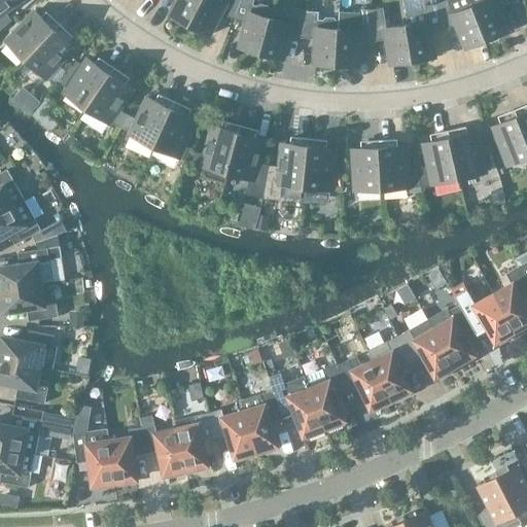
[(0,0),(0,30),(11,21),(5,12),(21,0),(0,0)]
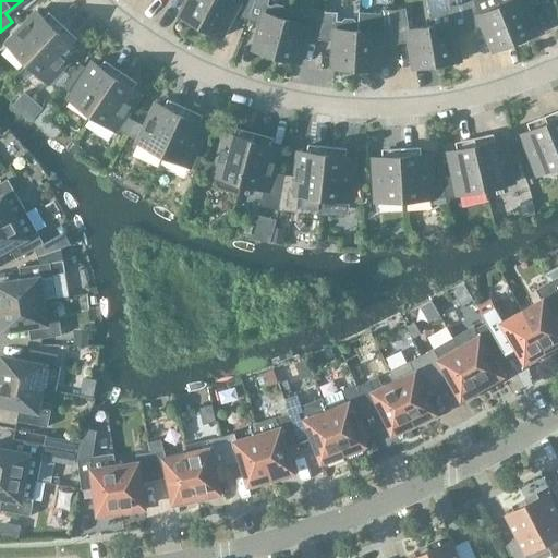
[(197,25),(199,27),(214,0),(187,0),(180,15),(197,25)]
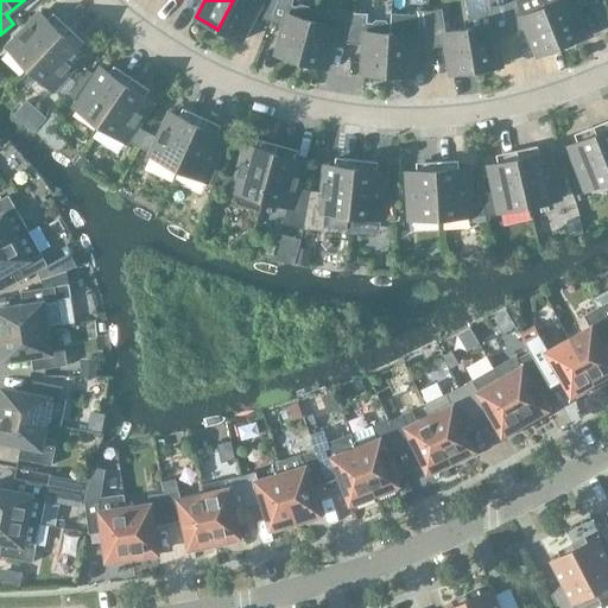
[(255,14),(268,21),(277,0),(260,0),(259,4),(253,0),(233,0),(217,30),(221,31),(241,40),(255,14)]
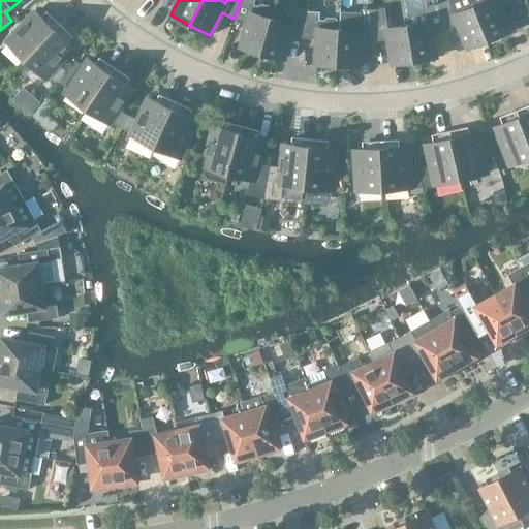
[(261,54),(271,19),(273,10),(271,9),(269,6),(261,4),(257,6),(253,5),(253,0),(241,0),(234,19),(247,23),(240,48),(258,53),(261,54)]
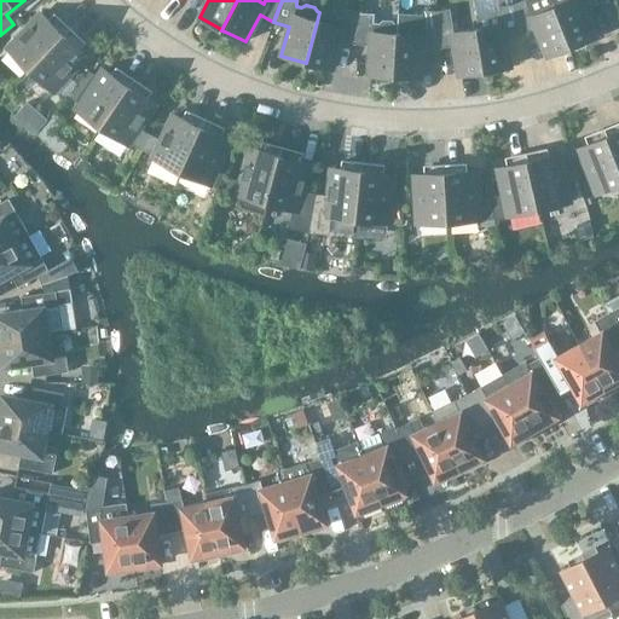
[(568,50),(572,47),(555,7),(532,17),(525,0),(524,0),(513,5),(521,35),(536,29),(547,57),(568,48),(568,50)]
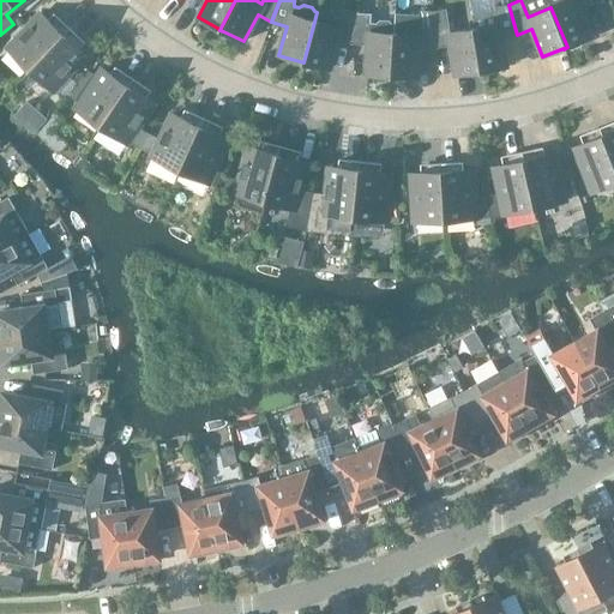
[(570,46),(590,37),(579,10),(593,4),(590,0),(547,0),(551,7),(567,47),(570,46)]
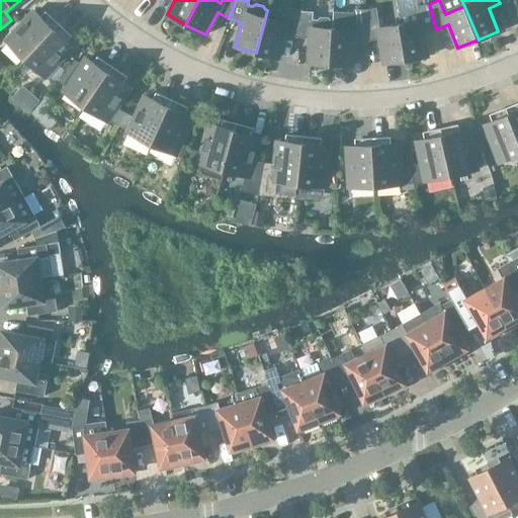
[(429,4),(417,6),(418,9),(398,12),(400,24),(406,61),(409,60),(427,57),(423,31),(436,29),(429,4)]
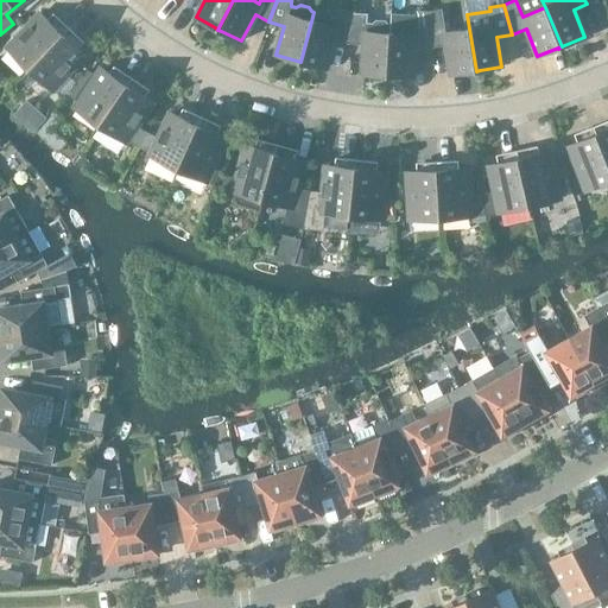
[(348,44),(353,13),(340,10),(337,18),(333,17),(330,12),(321,10),(317,12),(314,12),(311,21),(301,62),(304,63),(304,62),(325,68),(333,39),(348,44)]
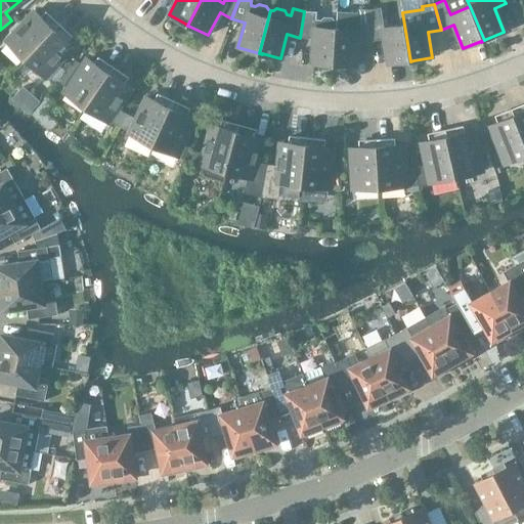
[(407,61),(410,61),(404,25),(384,29),(380,8),(369,10),(370,41),(384,39),(388,64),(407,61)]
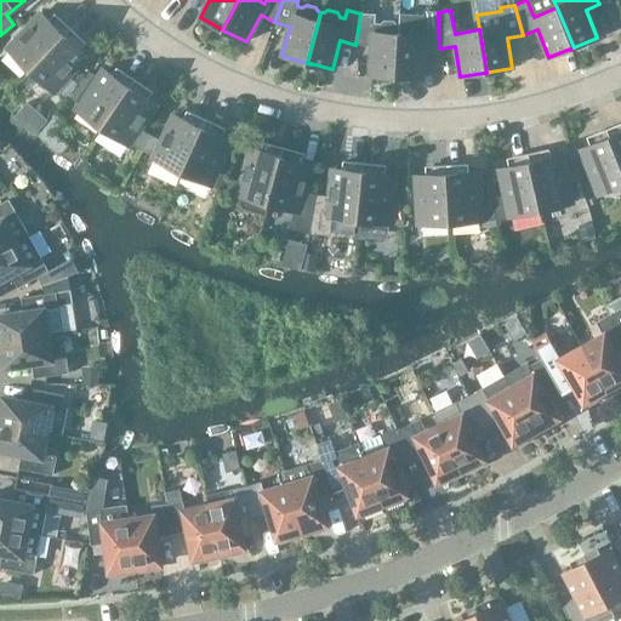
[(422,36),(398,34),(396,78),(399,78),(422,78),(423,47),(439,49),(438,12),(423,11),(422,36)]
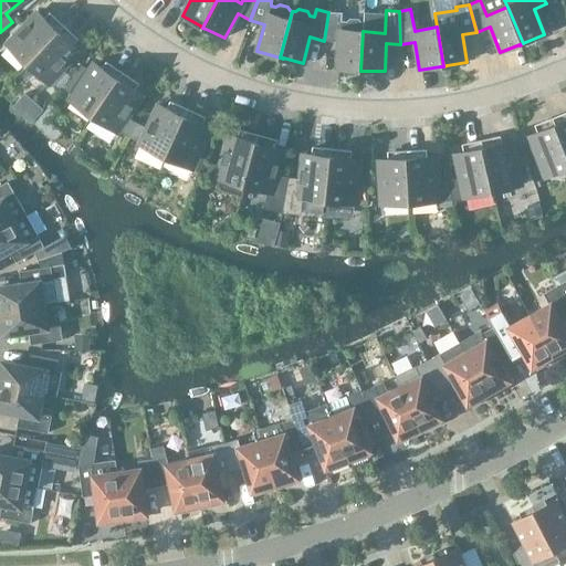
[(6,44),(28,64),(63,27),(53,17),(48,22),(37,12),(6,44)]
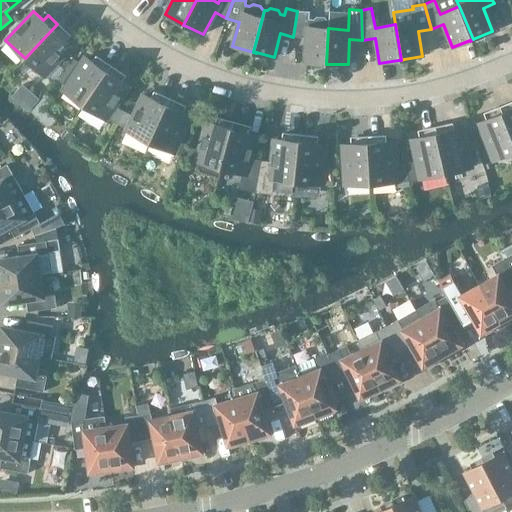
[(309,12),(297,11),(293,37),(306,37),(305,62),(323,63),(323,64),(326,64),(328,28),(328,20),(327,20),(324,18),(316,17),(313,20),(308,20),(309,12)]
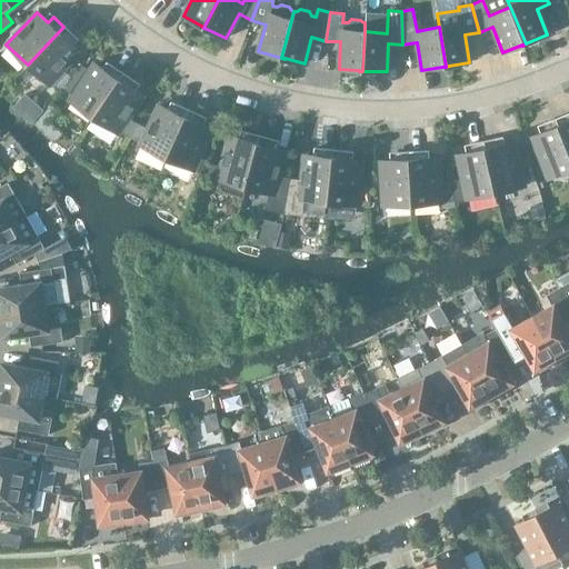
[(73,36),(63,27),(28,65),(49,85),(80,52),(68,41),(73,36)]
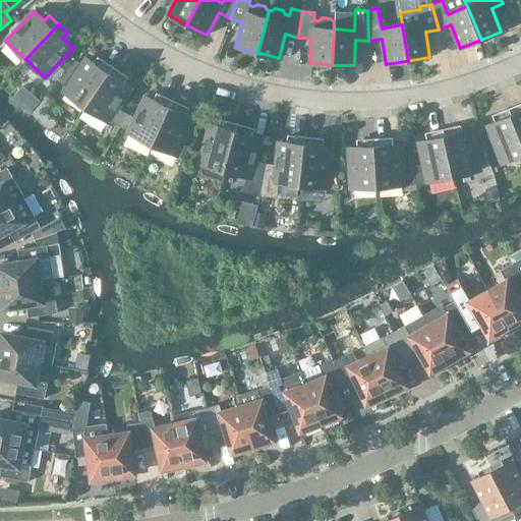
[(63,92),(85,107),(112,67),(102,60),(98,66),(85,58),(63,92)]
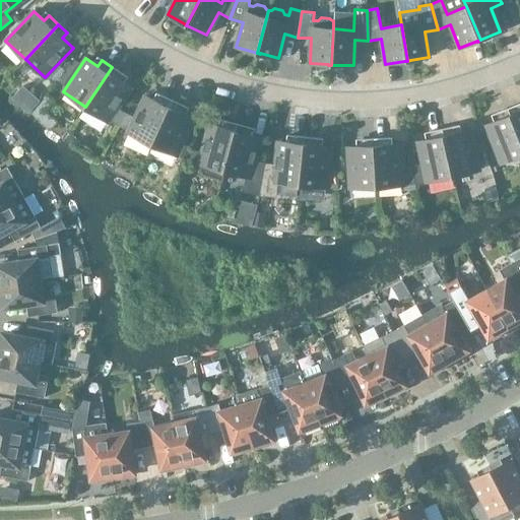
[(118,127),(125,114),(117,109),(130,88),(119,80),(123,74),(112,67),(85,107),(108,122),(109,120),(118,127)]
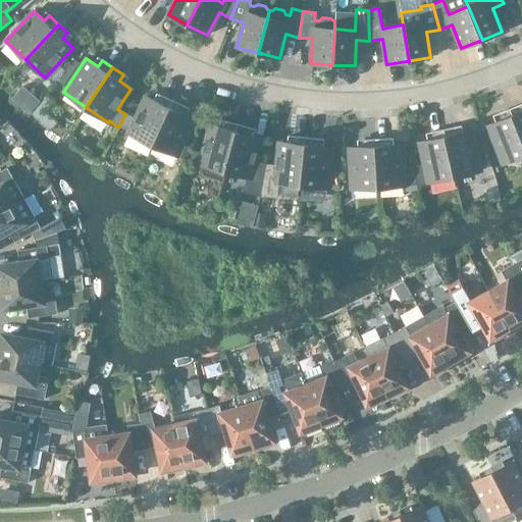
[(158,103),(145,97),(128,134),(153,145),(173,101),(161,96),(158,103)]
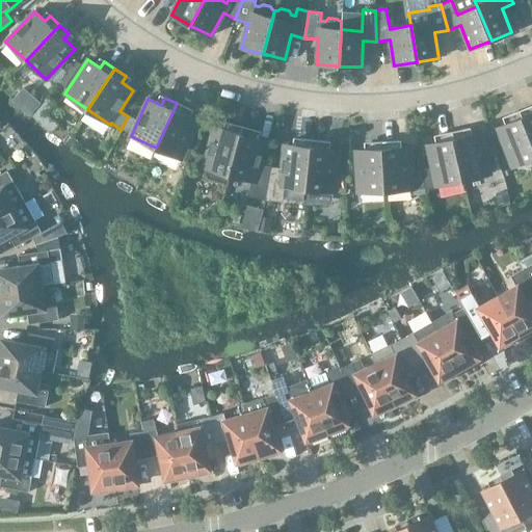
[(188,108),(177,103),(156,148),(181,159),(198,122),(185,115),(188,108)]
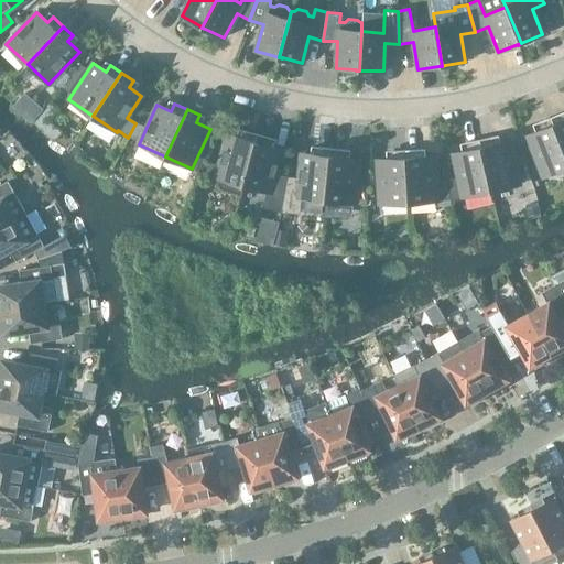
[(563,115),(563,114),(551,118),(563,151),(563,115)]
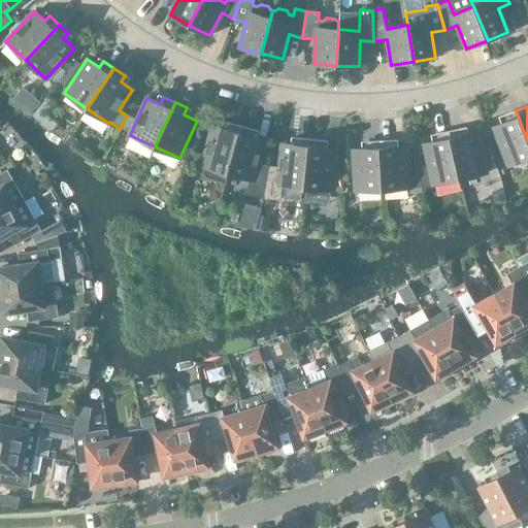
[(506,122),(493,128),(508,166),(527,158),(527,141),(516,110),(503,116),(506,122)]
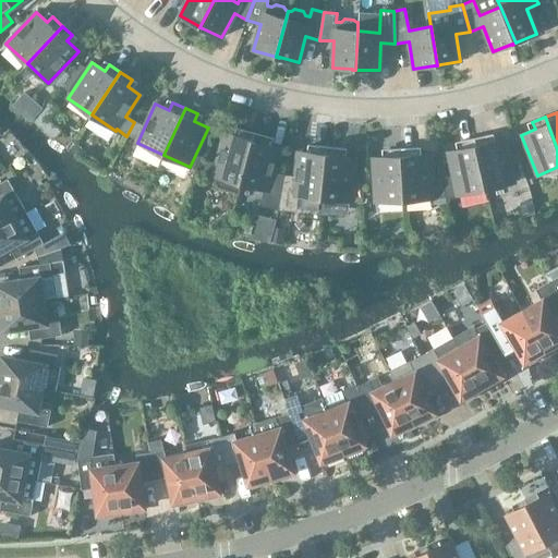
[(217,177),(215,184),(217,189),(238,195),(241,183),(254,133),(241,130),(239,137),(225,133),(213,176),(217,177)]
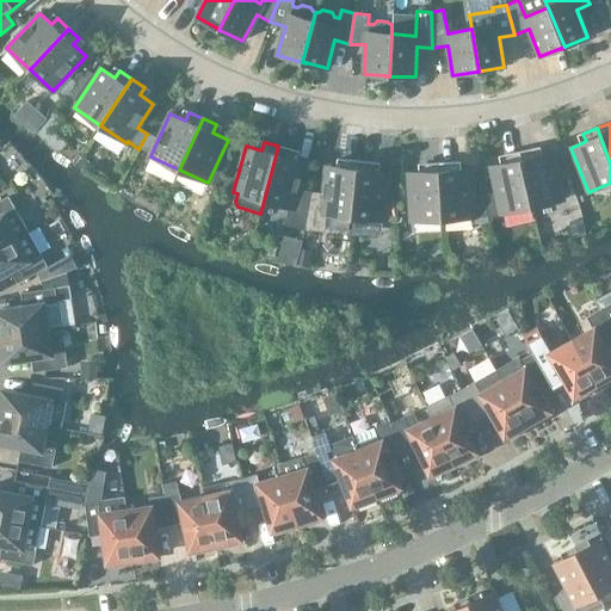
[(285,224),(303,230),(310,192),(300,189),(307,162),(290,159),(292,150),(278,146),(264,201),(289,208),(285,224)]
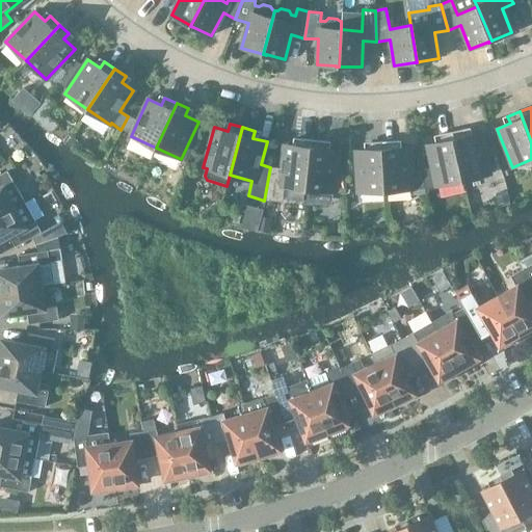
[(464,130),(452,132),(462,180),(489,175),(481,133),(467,137),(464,130)]
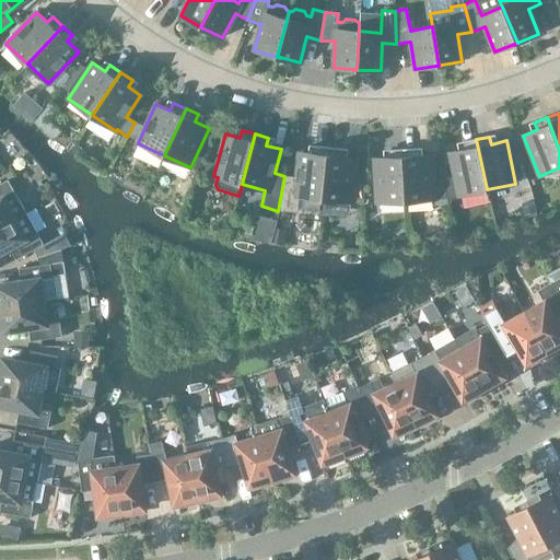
[(465,150),(450,153),(454,177),(444,179),(445,199),(458,196),(487,189),(476,139),(463,142),(465,150)]
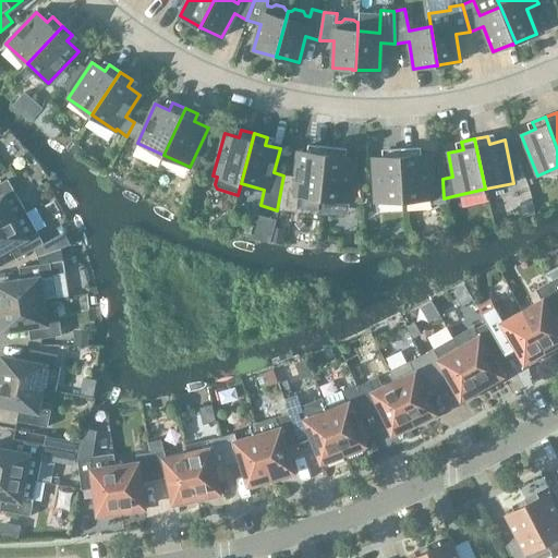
[(327,147),(314,146),(313,154),(298,152),(294,177),(283,176),(277,210),(296,211),(298,196),(322,198),(327,147)]
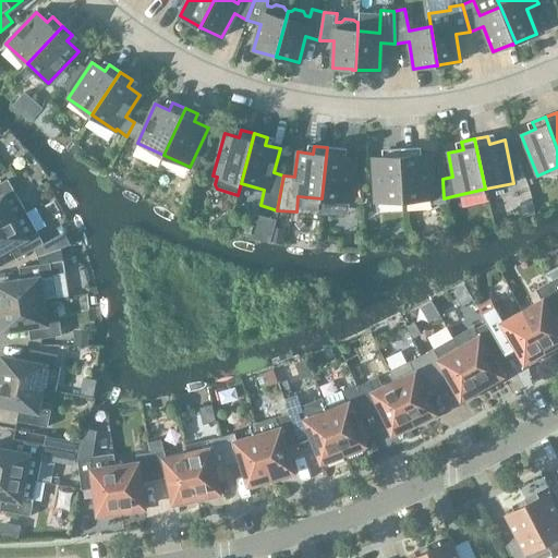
[(340,148),(327,147),(322,198),(350,202),(355,158),(340,157),(340,148)]
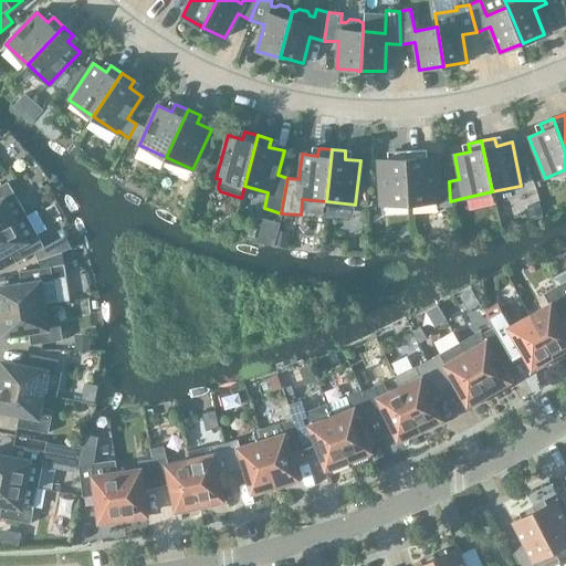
[(409,203),(450,201),(449,181),(438,181),(437,157),(421,158),(420,150),(407,152),(409,203)]
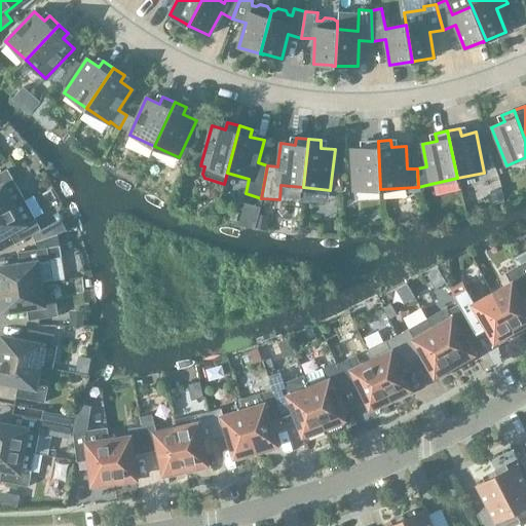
[(378,141),(365,141),(366,149),(351,149),(353,190),(380,189),(378,141)]
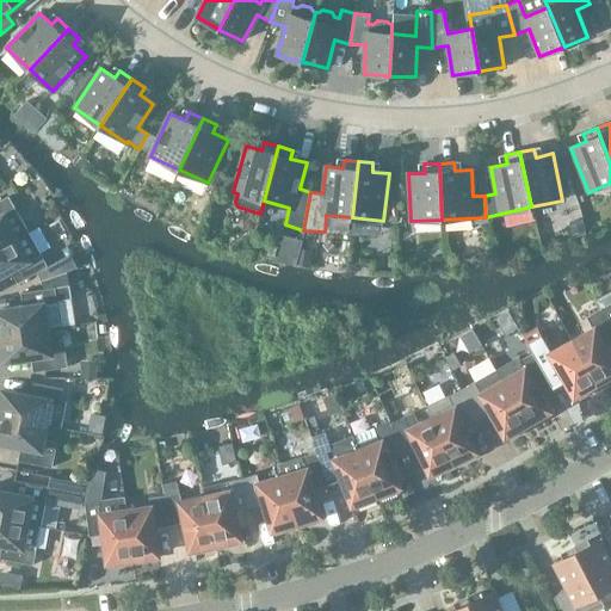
[(0,246),(28,232),(8,197),(0,201),(0,246)]
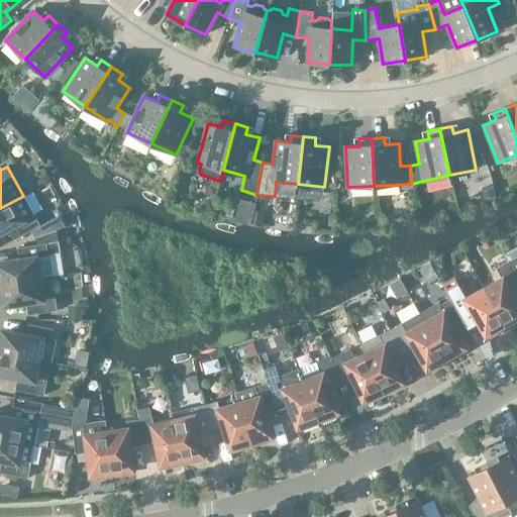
[(0,233),(8,229),(14,239),(40,225),(23,196),(0,208),(0,233)]
